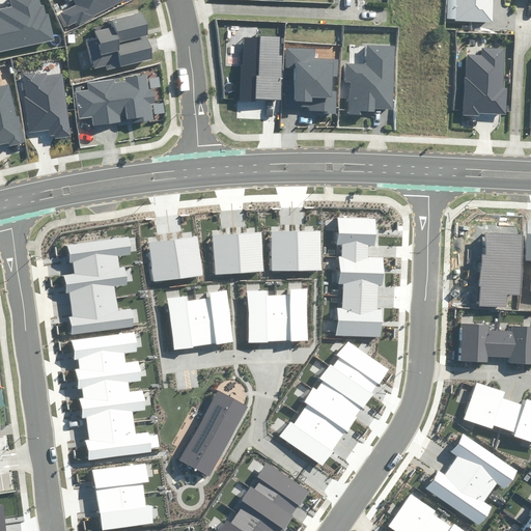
[(0,51),(55,40),(49,14),(46,15),(44,5),(39,6),(37,0),(10,0),(12,6),(0,8),(0,51)]
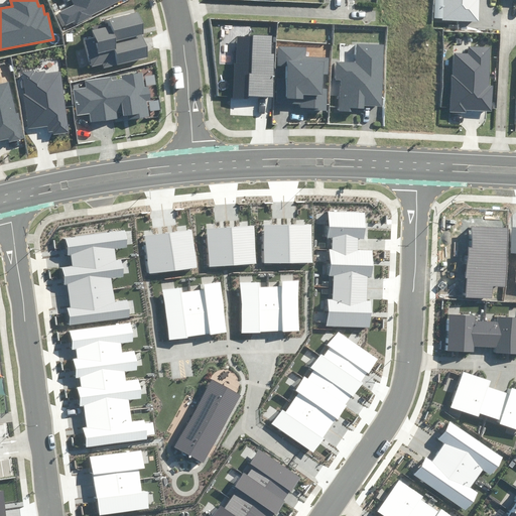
[(58,12),(66,25),(76,20),(77,23),(92,16),(92,14),(120,0),(66,0),(67,1),(69,0),(71,0),(74,5),(58,12)]
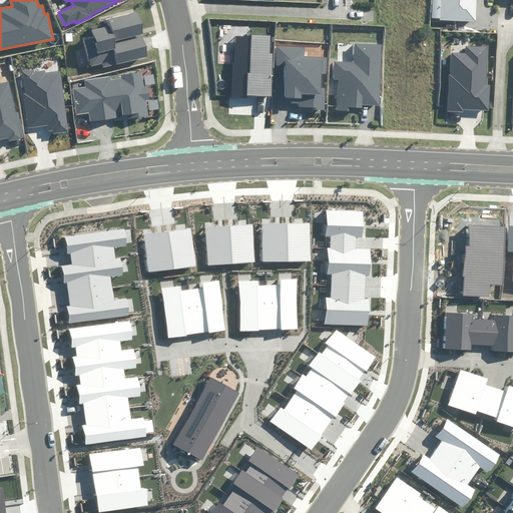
[(430,0),(430,17),(473,19),(474,0),(430,0)]
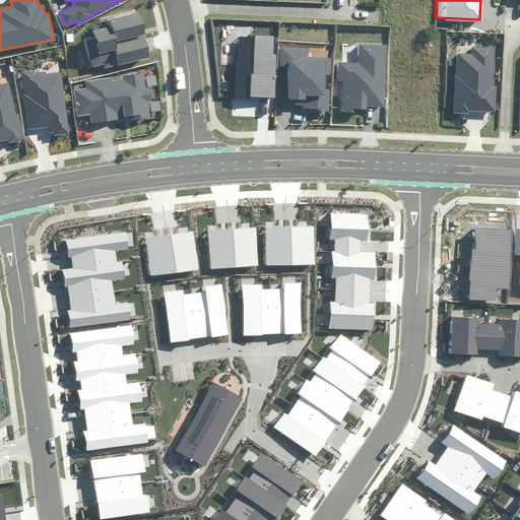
[(105,65),(106,68),(150,57),(139,12),(109,20),(110,26),(93,30),(95,38),(86,40),(92,67),(105,65)]
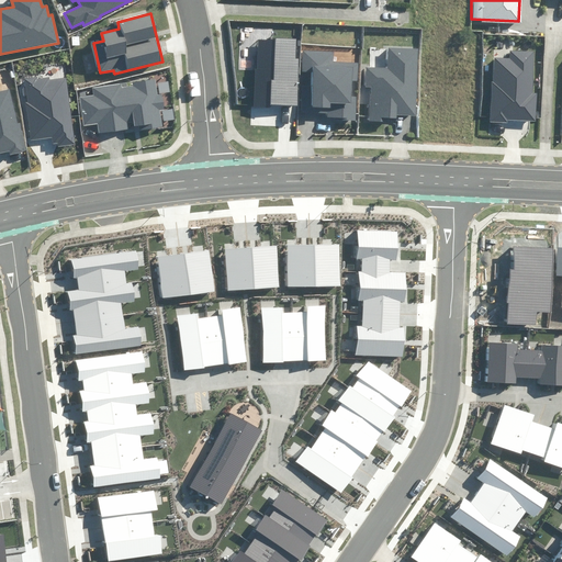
[(292,57),(293,37),(272,36),(271,38),(257,37),(254,100),(293,102),(295,57),(292,57)]
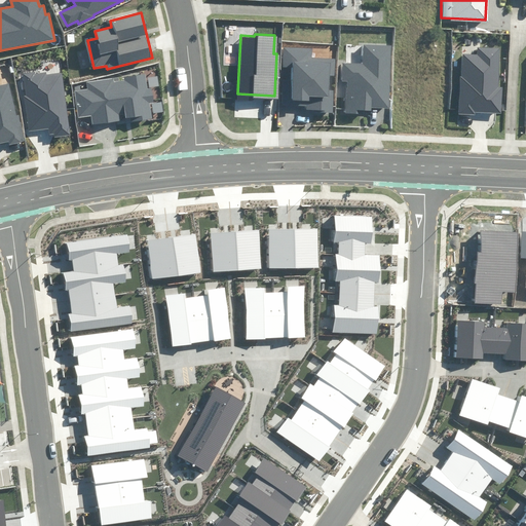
[(384,105),(387,44),(361,43),(361,61),(339,60),(338,79),(343,79),(342,110),(355,110),(355,107),(367,107),(367,104),(384,105)]
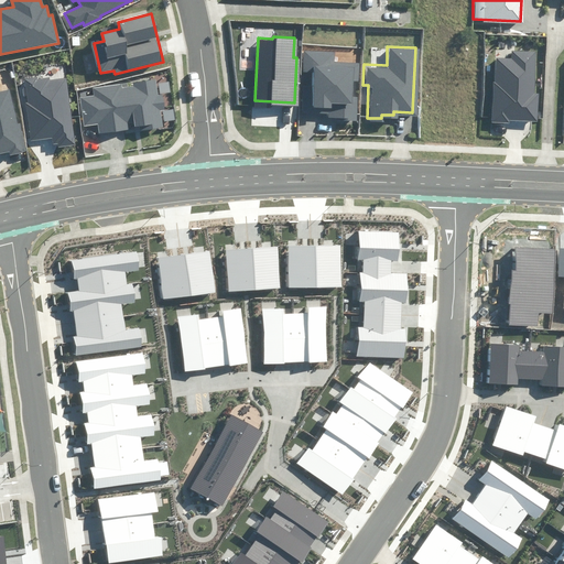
[(509,55),(492,54),(491,78),(489,78),(487,119),(507,120),(507,118),(533,119),(534,91),(531,91),(532,49),(509,47),(509,55)]
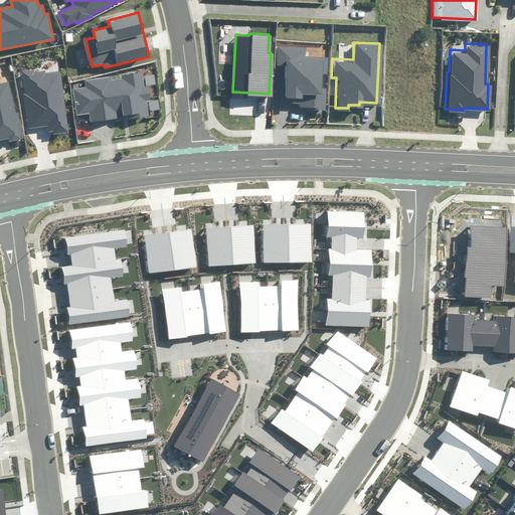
[(323,69),(324,56),(302,55),(302,45),(277,44),(276,63),(281,63),(281,74),(275,74),(274,100),(284,101),(284,96),(294,97),(294,102),(296,102),(296,107),(322,108),(323,87),(315,87),(316,68),(323,69)]
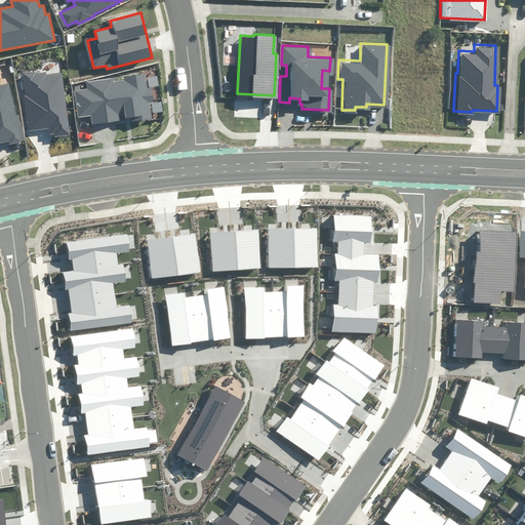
[(24,95),(29,131),(47,128),(48,134),(54,133),(54,137),(71,134),(62,73),(47,75),(46,72),(35,74),(35,72),(24,74),(27,95),(24,95)]
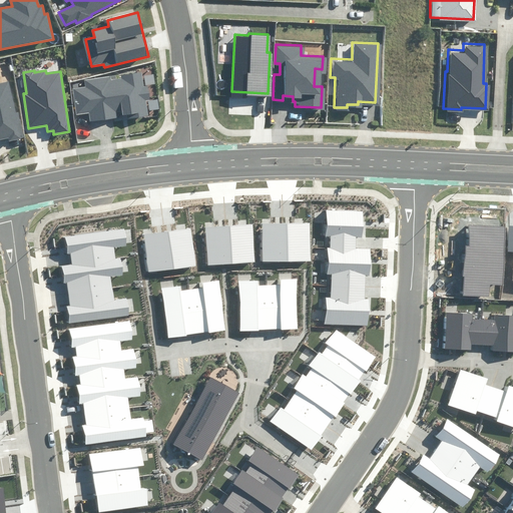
[(127,118),(148,115),(146,100),(149,99),(147,86),(143,87),(140,72),(122,75),(122,78),(116,79),(116,76),(84,81),(85,87),(73,89),(77,114),(89,113),(91,122),(117,118),(116,111),(122,110),(122,115),(127,114),(127,118)]
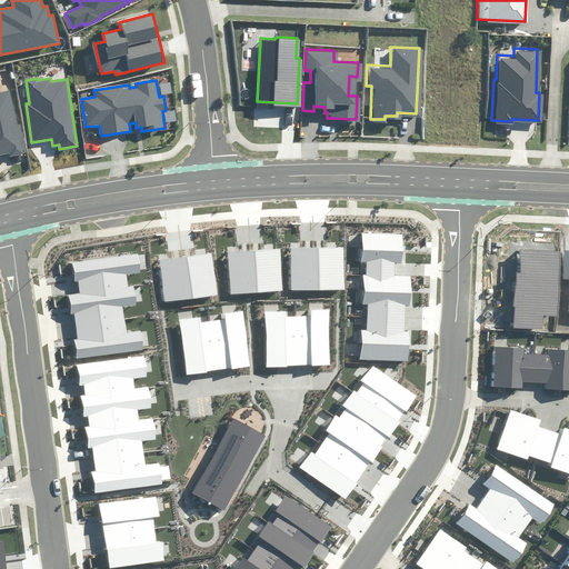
[(10,158),(28,153),(21,125),(17,125),(9,90),(0,92),(0,156),(9,153),(10,158)]
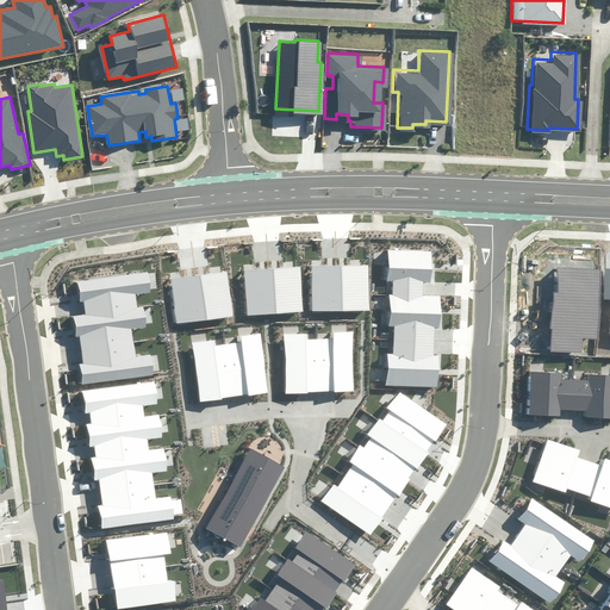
[(385,385),(437,387),(439,356),(433,356),(434,327),(439,327),(441,297),(423,296),(423,281),(430,281),(431,251),(388,250),(387,281),(393,281),(393,296),(390,296),(388,327),(396,327),(394,354),(387,354),(385,385)]
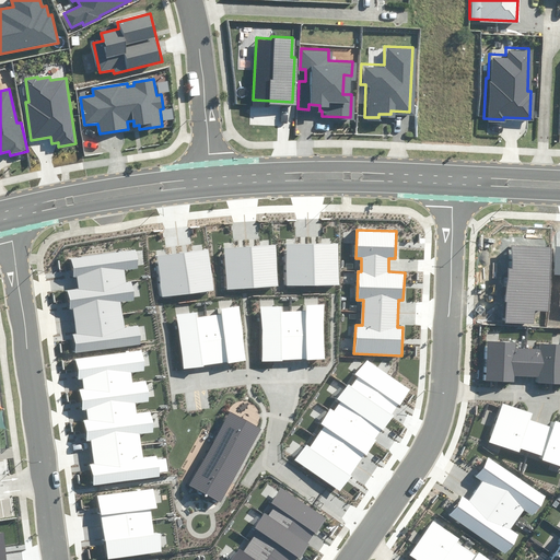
[(338,243),(287,244),(288,286),(339,284),(338,243)]
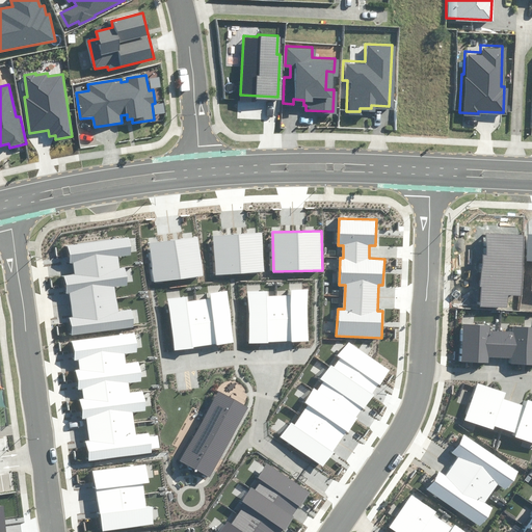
[(266,271),(262,232),(213,236),(216,275),(266,271)]
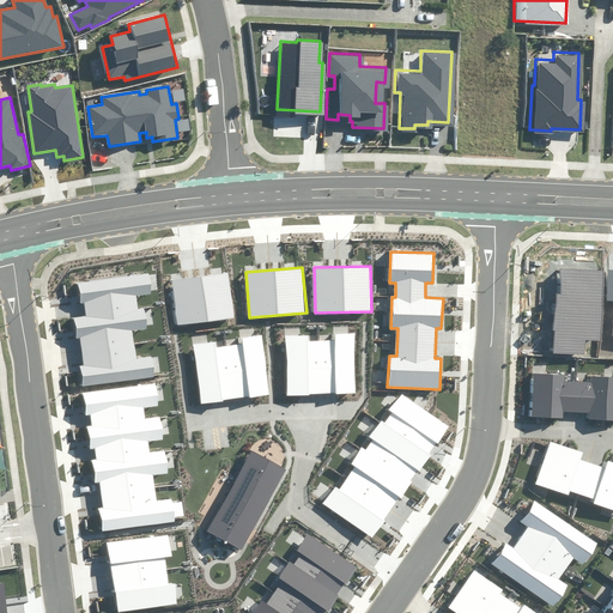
[(554,353),(584,354),(586,340),(599,341),(604,272),(562,269),(560,293),(556,293),(553,331),(556,331),(554,353)]
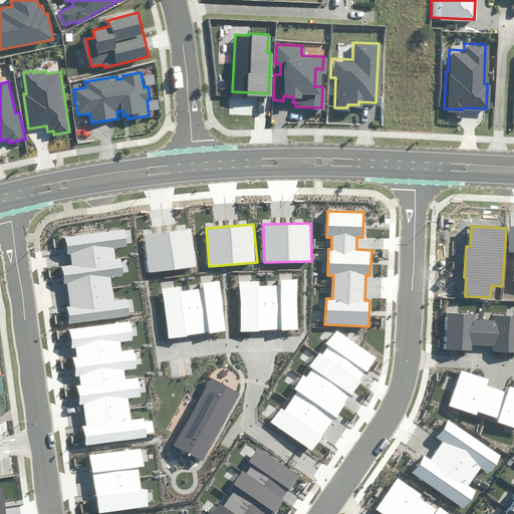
[(196,267),(191,229),(144,235),(149,273),(196,267)]
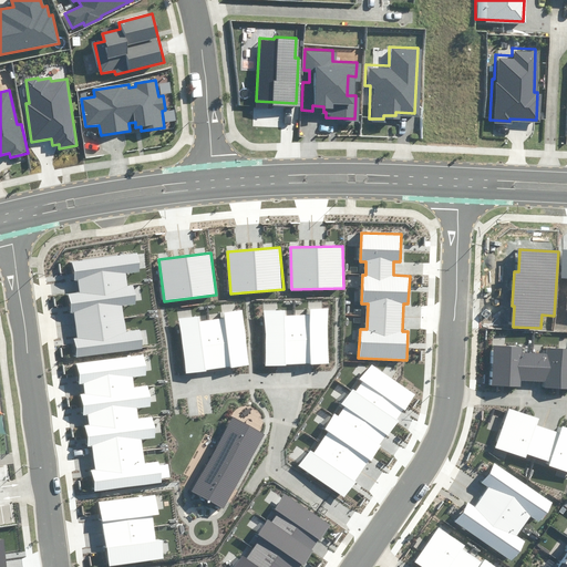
[(73,339),(76,358),(143,349),(141,329),(126,331),(123,306),(136,305),(134,286),(127,286),(126,274),(140,271),(137,254),(72,263),(74,280),(79,280),(81,292),(68,295),(70,312),(73,312),(78,339),(73,339)]
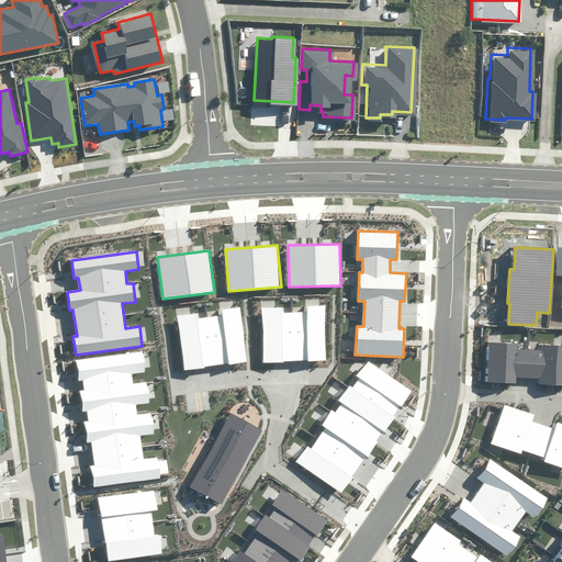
[(265,361),(326,360),(324,306),(307,306),(307,313),(283,314),(283,307),(262,308),(265,361)]
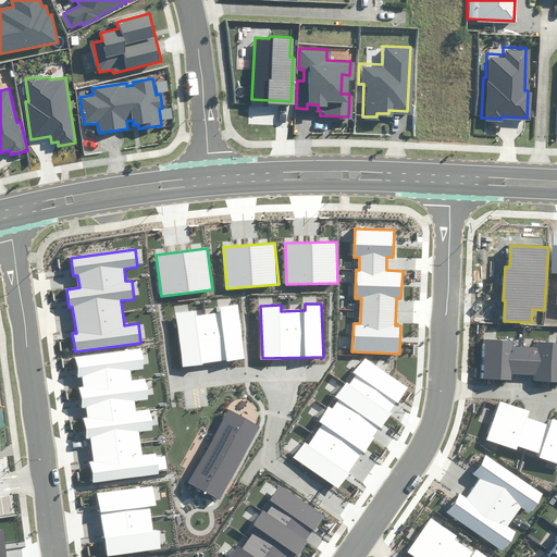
[(183,366),(245,358),(238,305),(220,307),(220,313),(196,317),(196,311),(175,313),(183,366)]
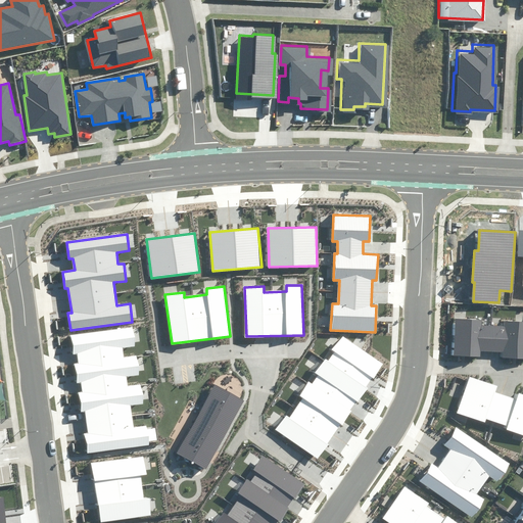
[(522,321),(505,320),(505,327),(482,325),(482,321),(457,320),(455,354),(480,357),(480,350),(503,352),(502,357),(522,358),(522,321)]
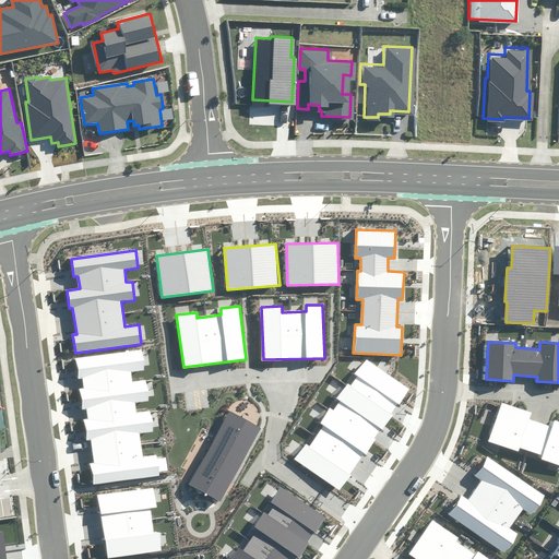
[(93,485),(159,475),(158,472),(169,471),(167,458),(157,460),(157,454),(142,456),(139,432),(153,431),(151,412),(137,414),(134,403),(149,401),(146,380),(132,382),(131,372),(144,370),(141,349),(74,358),(78,378),(82,378),(84,389),(79,390),(82,411),(88,409),(90,419),(84,420),(86,440),(90,440),(93,463),(91,463),(93,485)]
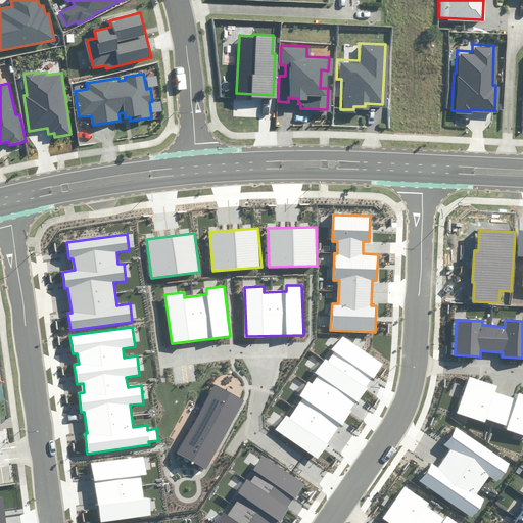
[(276,430),(318,459),(383,364),(342,335),(332,350),(335,352),(328,363),(324,361),(315,374),(319,376),(313,385),(307,382),(299,395),(302,397),(289,417),(286,415),(276,430)]
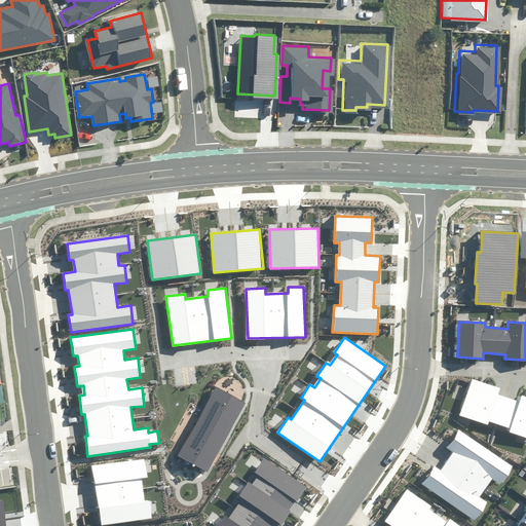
[(509,433),(525,438),(525,396),(521,395),(519,402),(497,395),(499,388),(472,379),(459,415),(488,424),(489,421),(510,428),(509,433)]
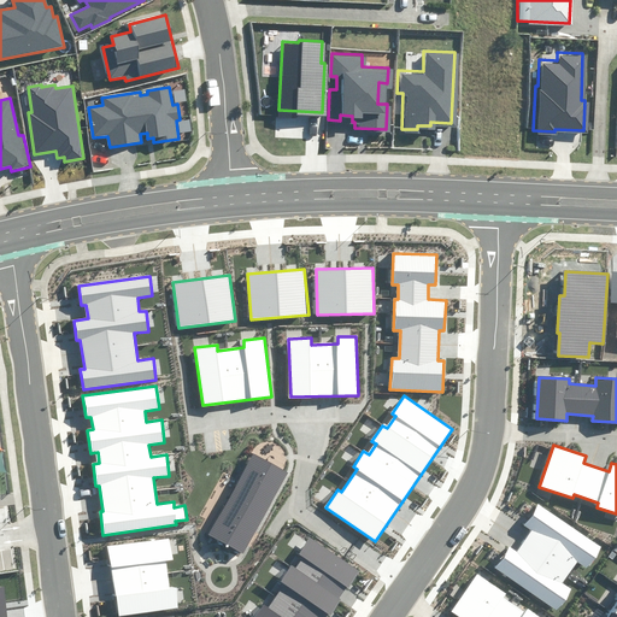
[(209,535),(244,554),(288,472),(253,453),(209,535)]
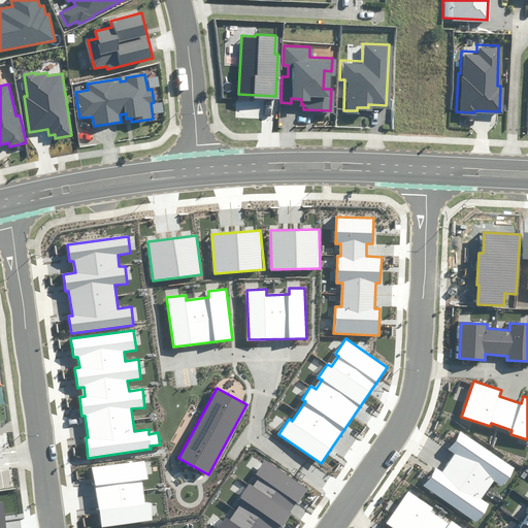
[(423,485),(477,522),(489,504),(482,499),(495,481),(502,486),(515,467),(460,431),(448,449),(455,454),(441,473),(434,468),(423,485)]
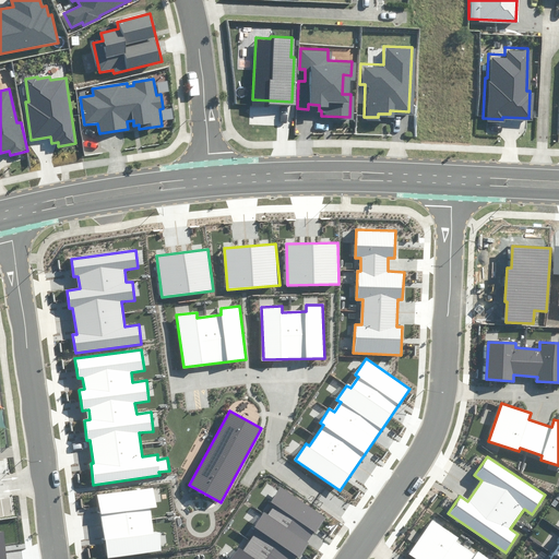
[(232,558),(296,558),(325,516),(281,487),(232,558)]
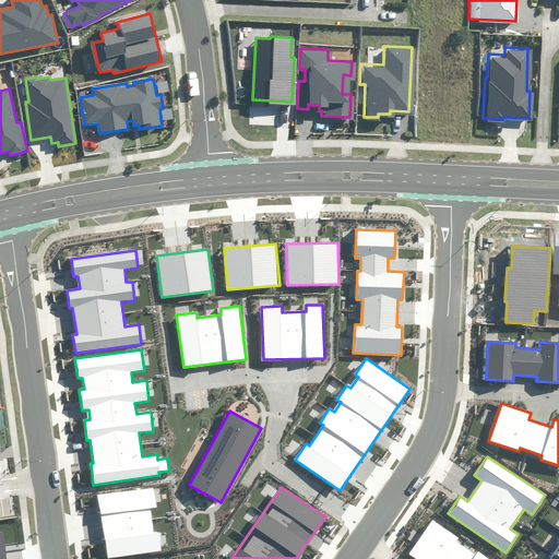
[(98,496),(107,558),(162,550),(159,532),(154,533),(151,508),(156,507),(154,488),(98,496)]
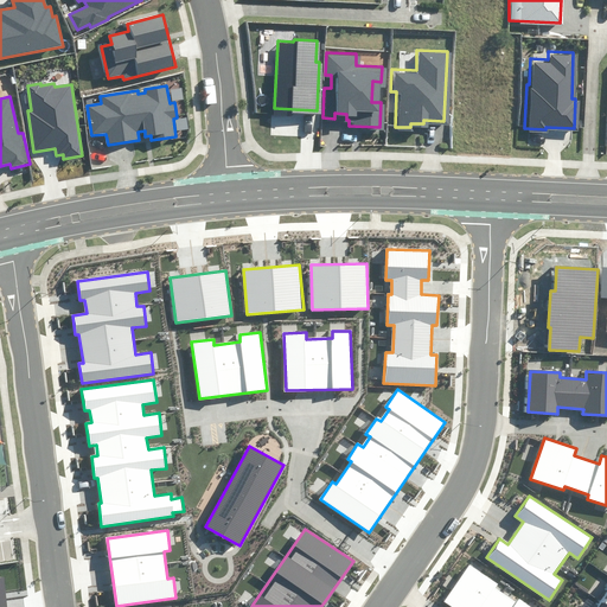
[(529,606),(518,600),(516,602),(496,589),(498,586),(470,566),(445,601),(453,606),(529,606)]
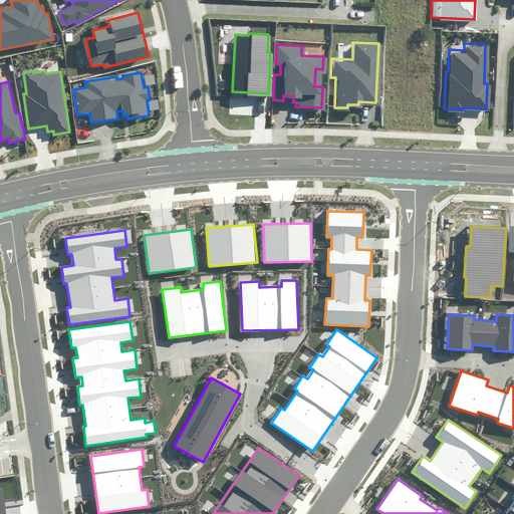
[(513,513),(513,487),(496,513),(513,513)]
